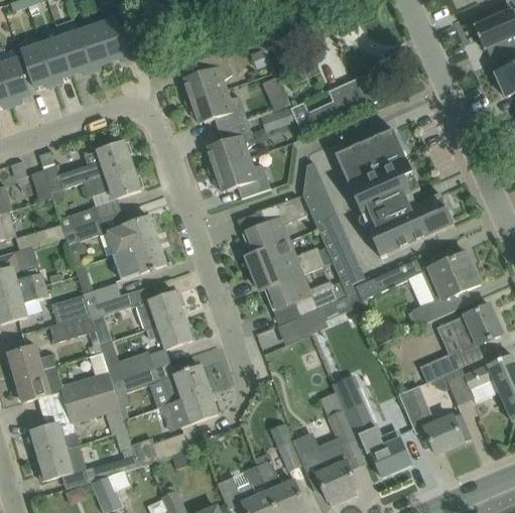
[(13,11),(29,5),(26,0),(13,0),(10,1),(13,11)]
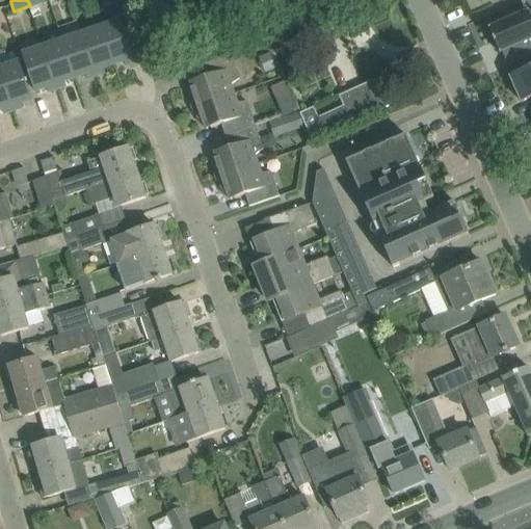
[(502,20),(488,26),(498,51),(501,49),(522,41),(528,54),(530,52),(530,7),(519,12),(518,8),(501,16),(502,20)]
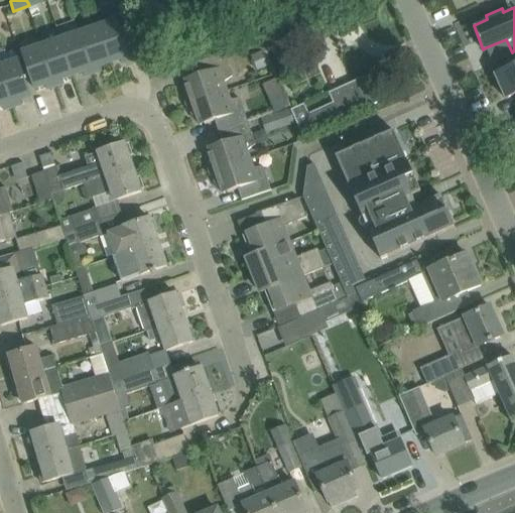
[(130,57),(126,43),(117,18),(98,25),(110,59),(120,56),(121,60),(130,57)]
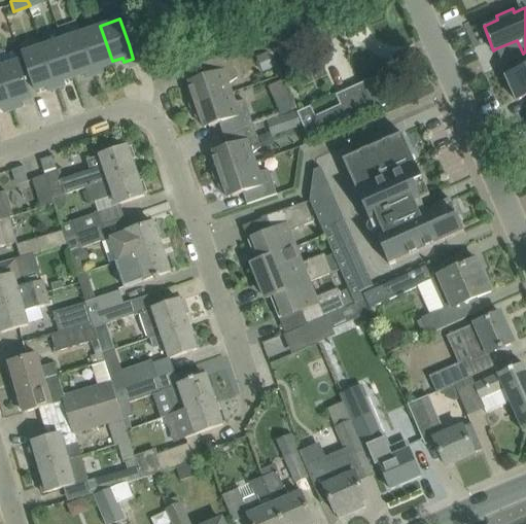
[(101,65),(112,61),(100,26),(80,32),(94,72),(103,69),(101,65)]
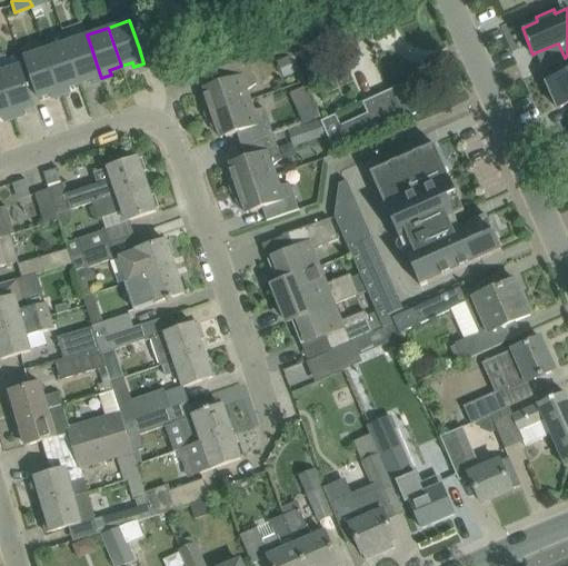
[(92,81),(101,78),(87,35),(66,41),(79,80),(90,77),(92,81)]
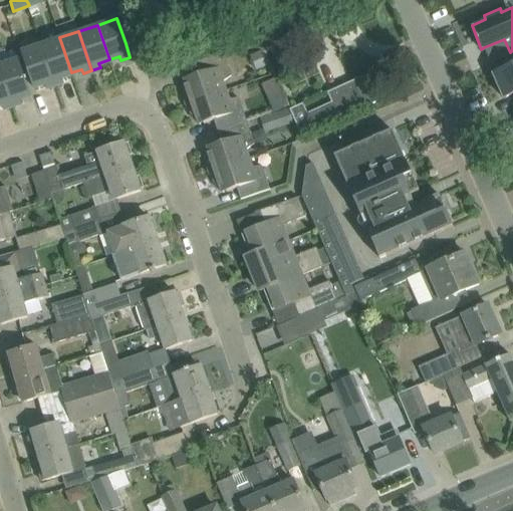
[(61,76),(71,72),(59,37),(41,44),(54,83),(62,80),(61,76)]
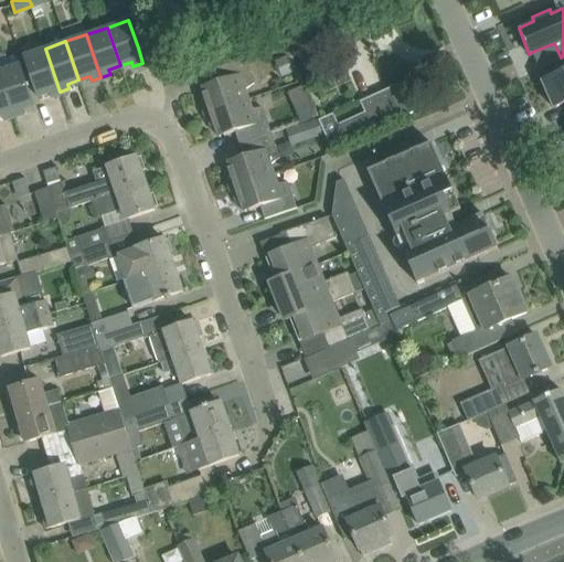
[(50,95),(60,92),(45,49),(23,55),(30,73),(36,94),(49,89),(50,95)]
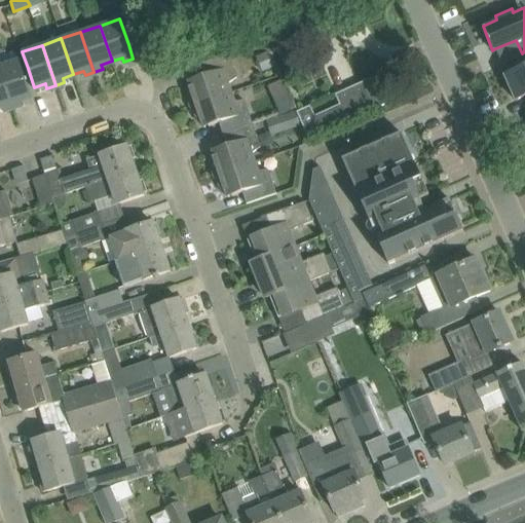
[(188,105),(230,90),(227,81),(236,75),(228,51),(218,55),(198,62),(201,74),(191,77),(192,78),(192,84),(189,85),(189,87),(187,88),(188,104),(187,104),(188,105)]
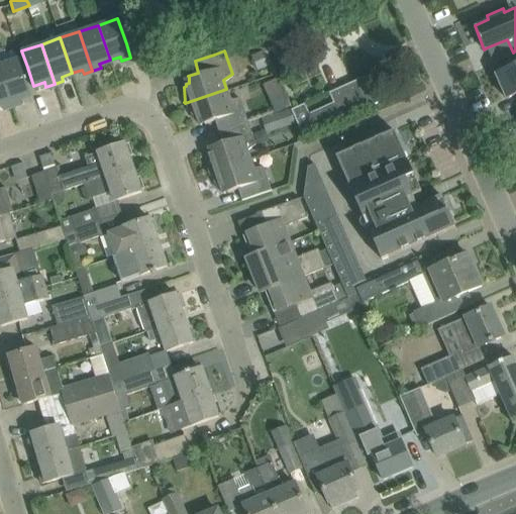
[(29,94),(23,75),(17,59),(0,65),(0,70),(12,105),(20,102),(18,97),(29,94)]
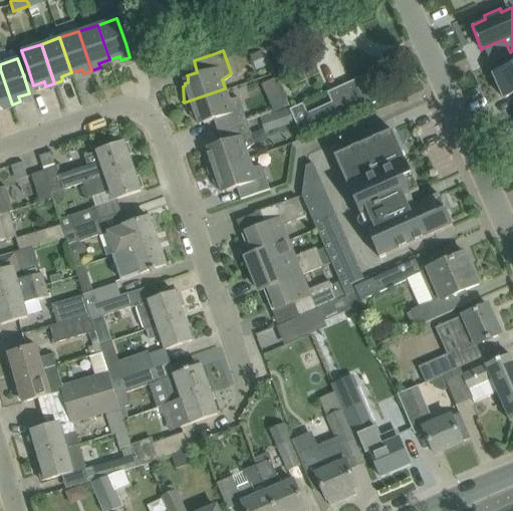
[(503,67),(492,72),(503,96),(512,91),(512,59),(502,64),(503,67)]
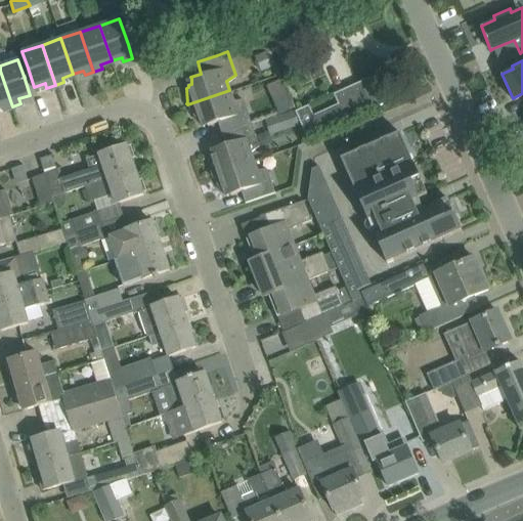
[(3,110),(12,106),(0,71),(0,105),(2,104),(3,110)]
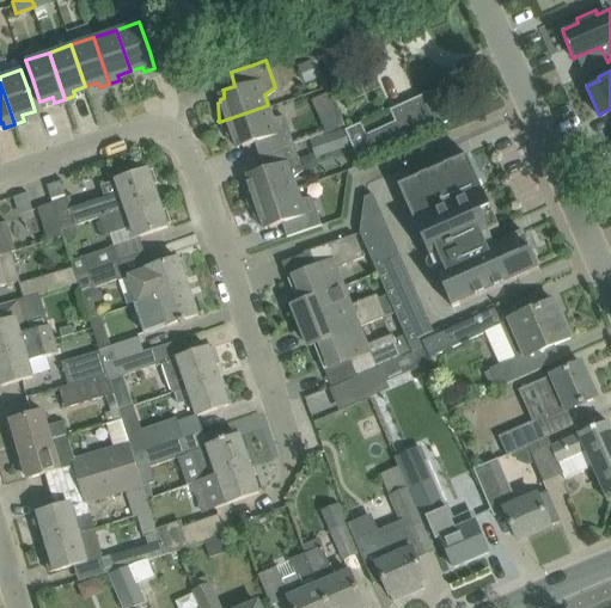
[(420,108),(441,98),(437,86),(389,108),(393,118),(365,133),(360,121),(344,128),(358,159),(428,127),(420,108)]
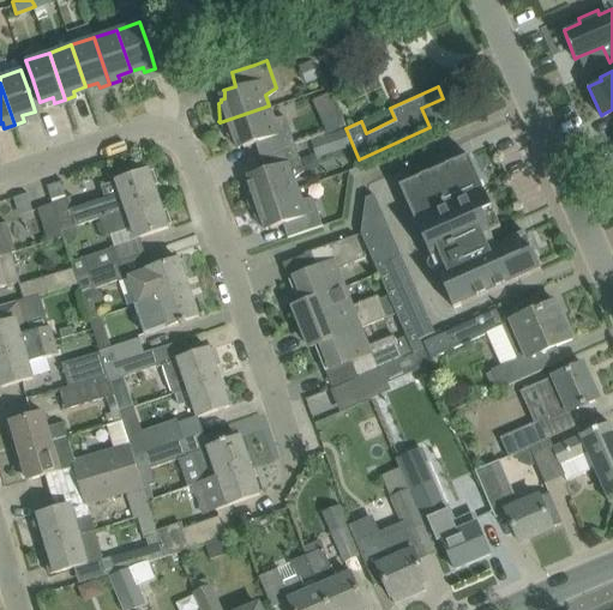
[(430,127),(444,120),(452,118),(443,98),(421,108),(430,127)]
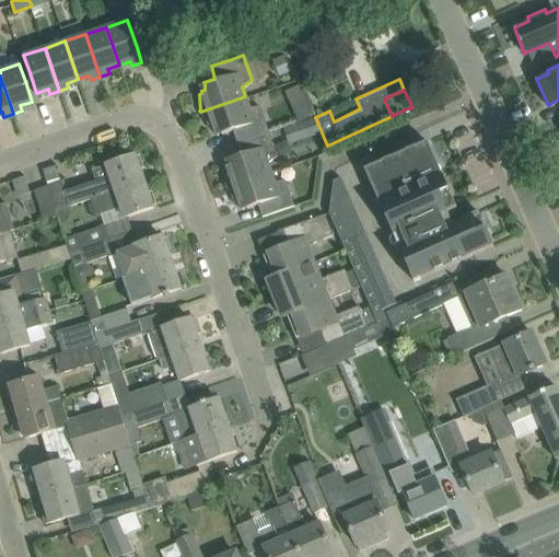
[(292,97),(301,118),(313,114),(303,92),(292,97)]
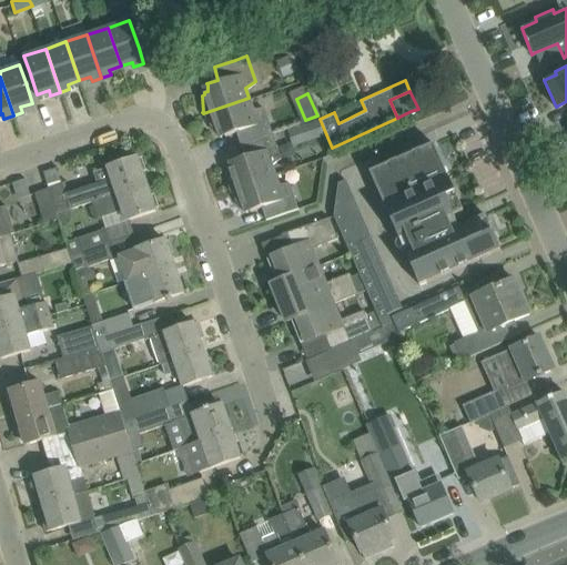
[(240,142),(272,131),(263,106),(252,107),(249,98),(203,113),(204,113),(213,128),(215,127),(215,128),(220,127),(224,133),(235,130),(240,142)]
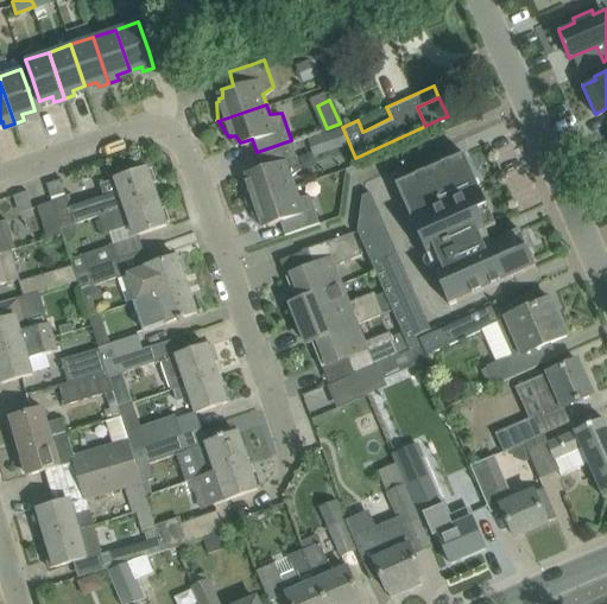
[(340,126),(307,137),(314,154),(346,144),(340,126)]
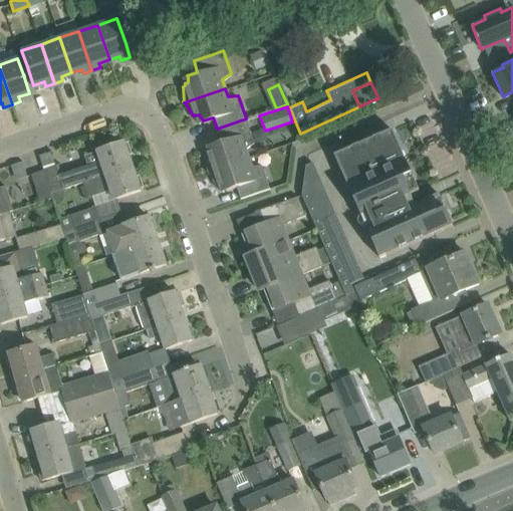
[(207,170),(248,156),(245,147),(254,142),(246,118),(217,129),(221,140),(210,144),(211,151),(208,152),(208,154),(206,154),(207,169),(206,170),(207,170)]
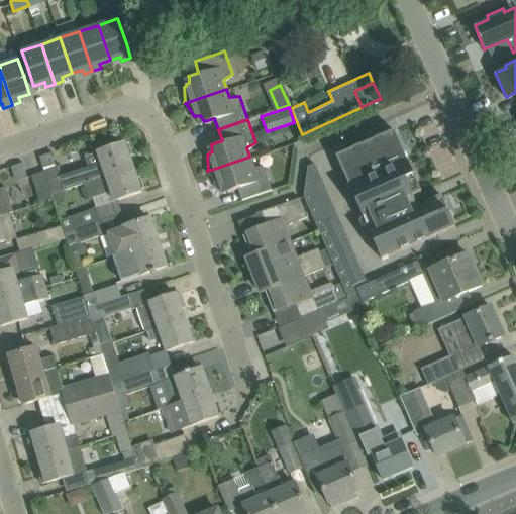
[(335,155),(381,258),(454,225),(447,209),(438,213),(432,199),(441,195),(440,193),(416,204),(412,194),(421,190),(420,188),(412,192),(406,177),(414,174),(407,158),(399,162),(393,147),(401,144),(394,128),(335,155)]
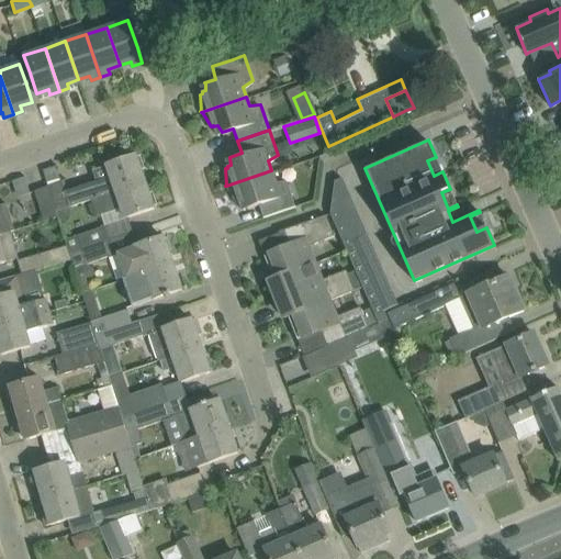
[(90,198),(144,180),(134,154),(105,164),(110,175),(64,189),(60,179),(48,183),(56,210),(69,205),(90,198)]
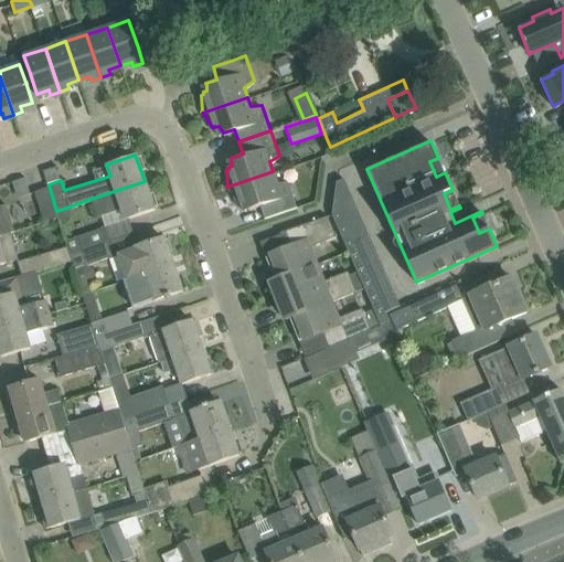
[(296,205),(289,184),(287,180),(276,181),(273,171),(227,187),(227,188),(229,188),(237,201),(240,201),(240,202),(244,201),(248,208),(259,204),(264,216),(296,205)]
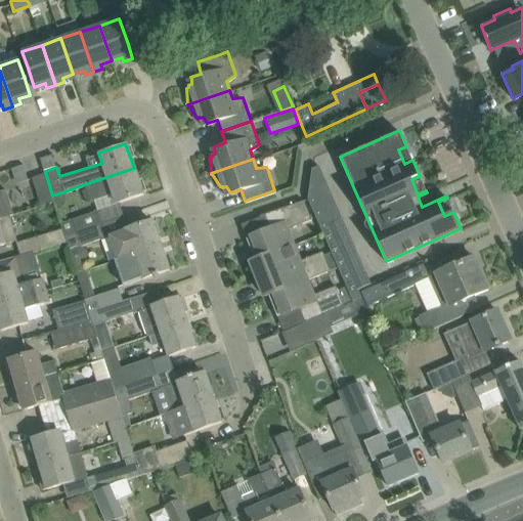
[(23,164),(10,168),(14,182),(27,179),(23,164)]
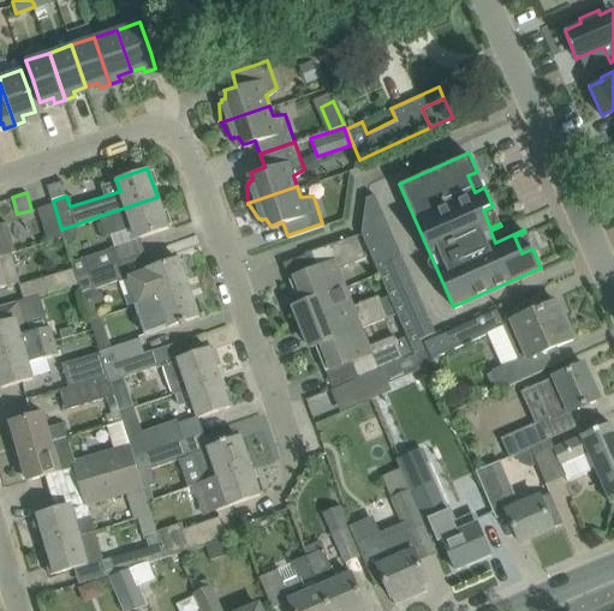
[(365,195),(361,232),(405,334),(413,351),(421,347),(418,341),(436,333),(373,192),(365,195)]
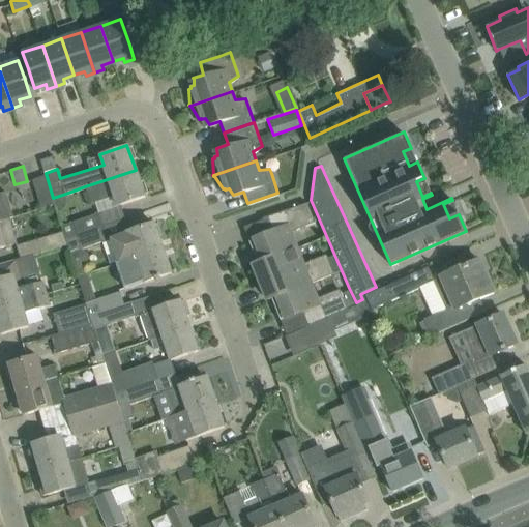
[(114,195),(117,203),(144,195),(136,170),(85,186),(91,203),(114,195)]
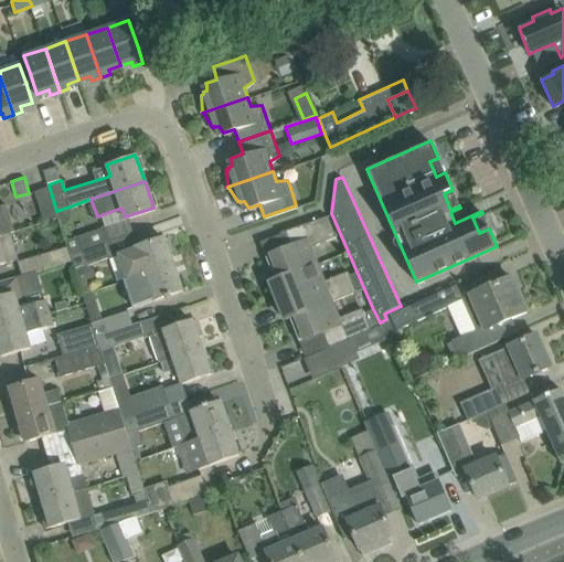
[(57,215),(56,211),(49,184),(33,189),(44,220),(57,215)]
